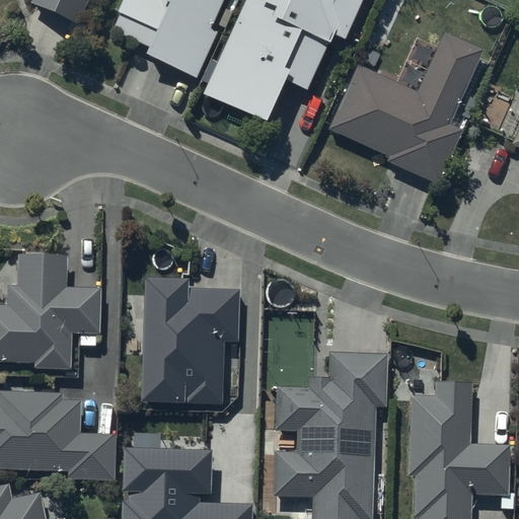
[(31,0),(30,3),(77,24),(87,0),(31,0)]
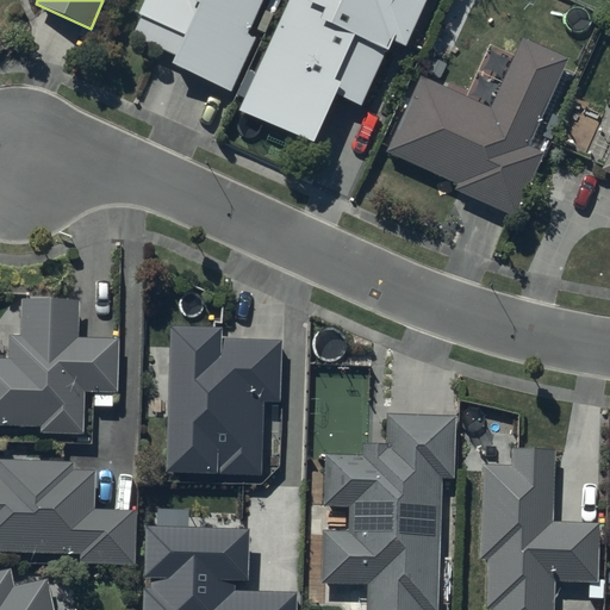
[(174,57),(170,64),(230,94),(256,41),(248,37),(265,0),(144,0),(137,16),(142,17),(132,37),(174,57)]
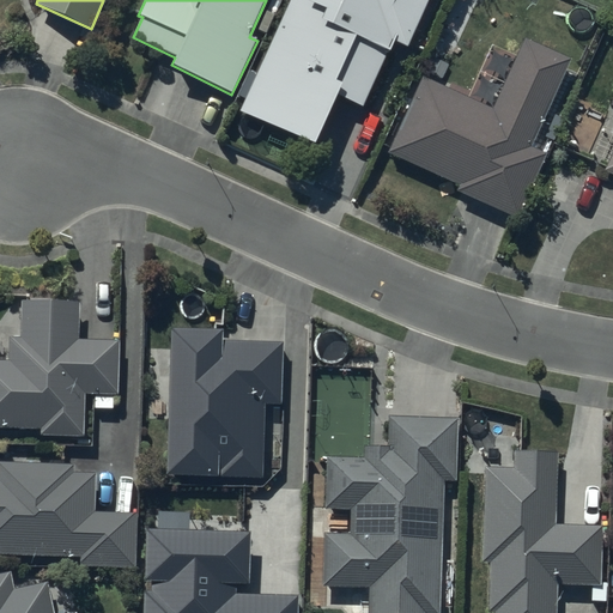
[(408,48),(429,0),(289,0),(240,113),(316,145),(338,97),(364,109),(389,52),(392,53),(395,42),(408,48)]
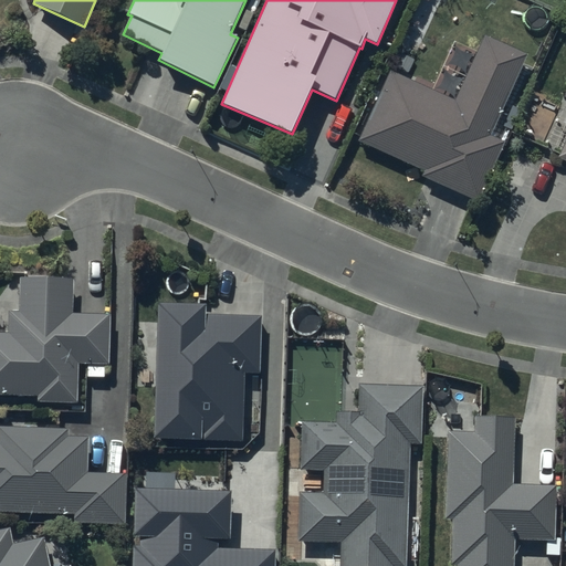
[(525,55),(484,37),(454,100),(390,70),(357,140),(423,171),(421,176),(477,201),(504,143),(489,135),(525,55)]
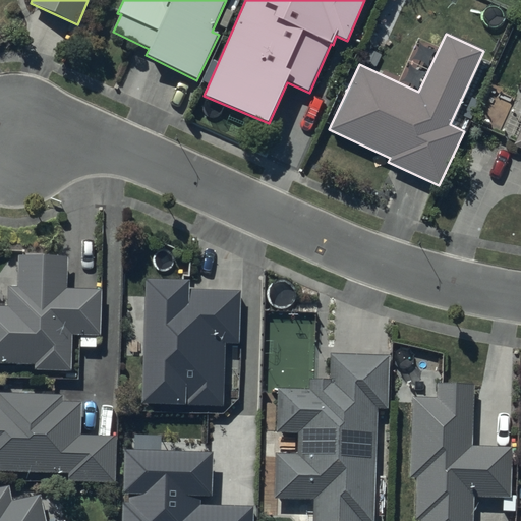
[(98,348),(98,336),(101,336),(101,290),(66,290),(66,256),(17,256),(17,287),(7,287),(7,306),(0,306),(0,364),(35,365),(35,370),(72,370),(72,336),(79,336),(79,348),(98,348)]
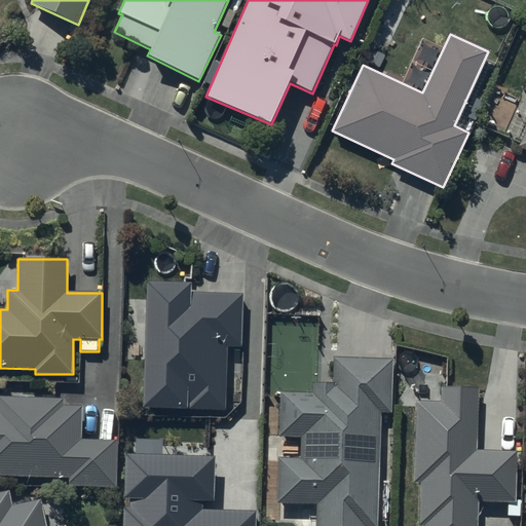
[(190,283),(145,282),(142,408),(225,410),(226,347),(240,347),(241,294),(190,293),(190,283)]
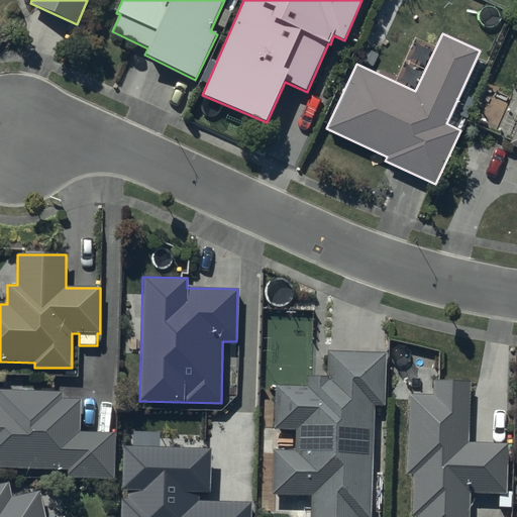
[(307,387),(276,386),(274,429),(295,430),(295,450),(274,450),(272,495),(311,497),(309,516),(370,516),(374,405),(384,405),(386,353),(330,352),(329,378),(307,377),(307,387)]
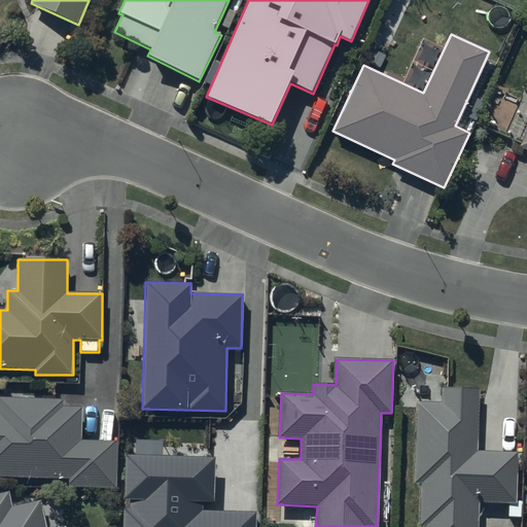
[(520,506),(520,449),(480,448),(481,387),(442,387),(441,403),(416,403),(416,483),(421,483),(420,526),(424,526),(481,526),(481,505),(520,506)]
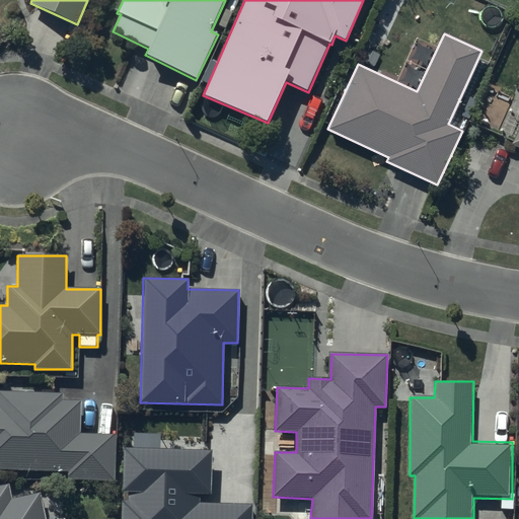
[(0,469),(68,471),(67,479),(114,482),(115,435),(79,434),(80,400),(61,400),(61,394),(0,392),(0,469)]
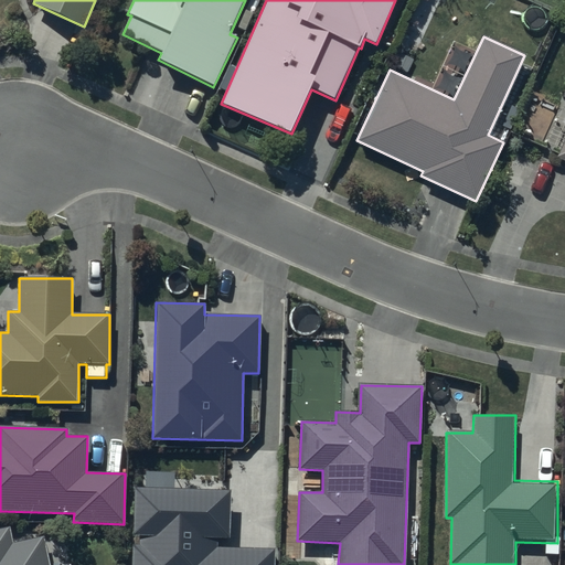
[(274,564),(275,550),(217,548),(217,539),(227,539),(228,491),(135,489),(134,537),(139,537),(139,544),(132,544),(131,564),(274,564)]
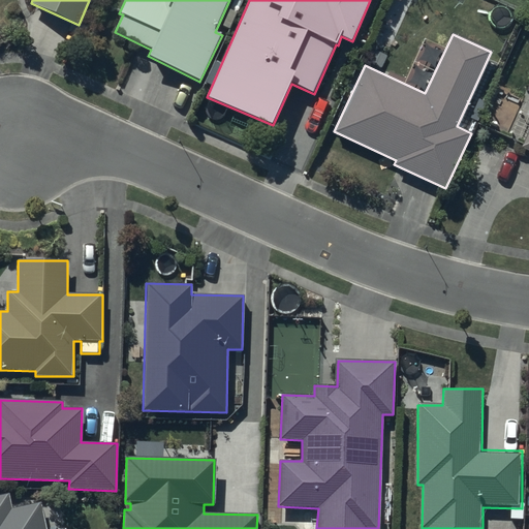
[(0,528),(44,528),(40,503),(12,508),(8,494),(0,496),(0,528)]
